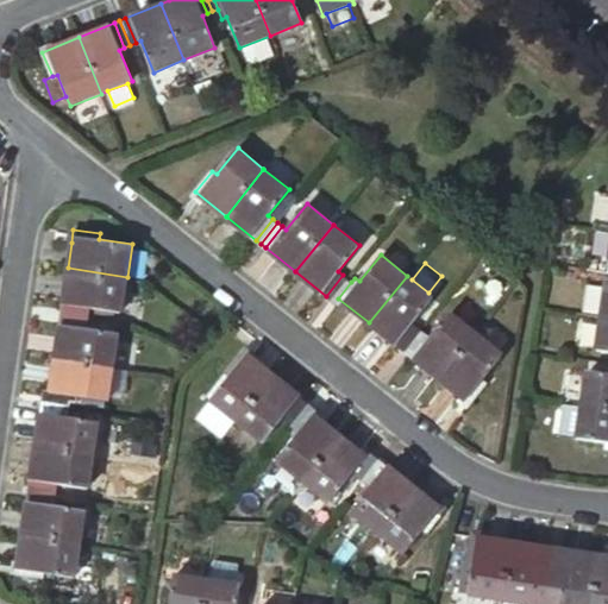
[(127,277),(68,268),(62,306),(88,309),(89,304),(123,309),(127,277)]
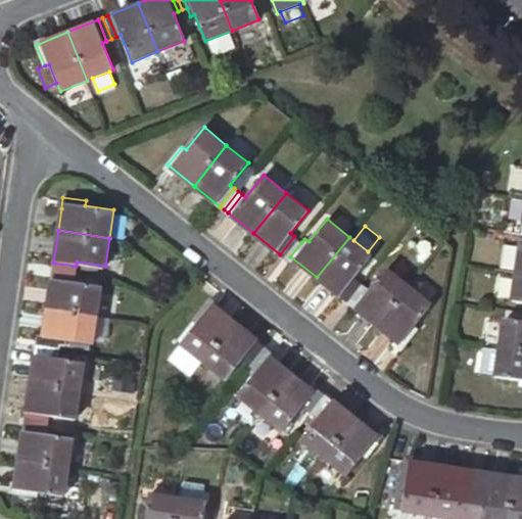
[(298,239),(294,236),(280,254),(283,257),(298,239)]
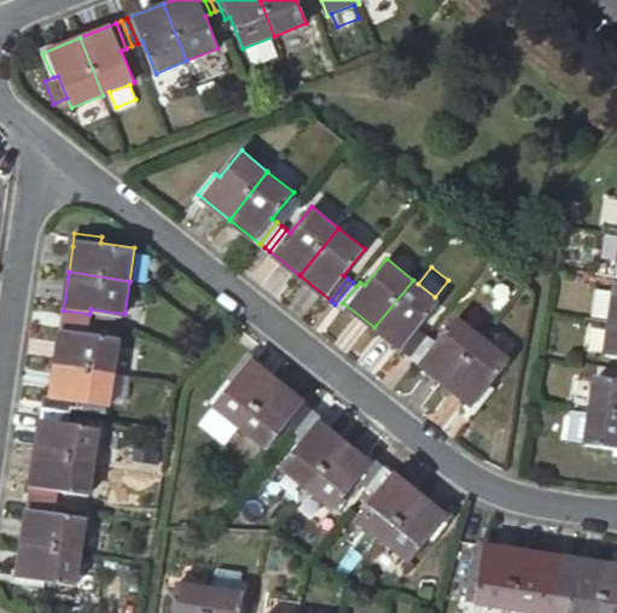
[(435,297),(418,284),(413,280),(374,327),(405,352),(421,331),(418,327),(438,301),(435,297)]
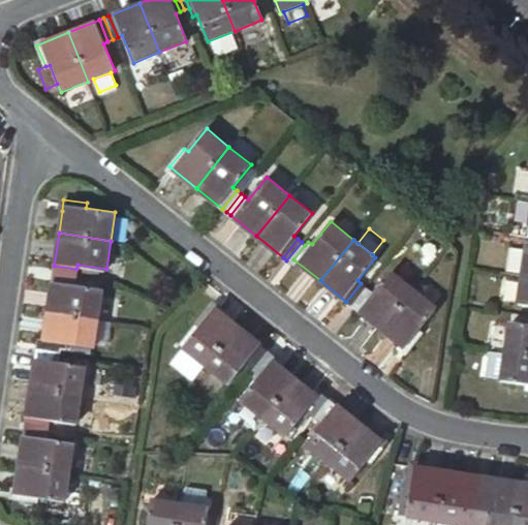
[(305,245),(302,242),(286,260),(290,264),(293,259),(305,245)]
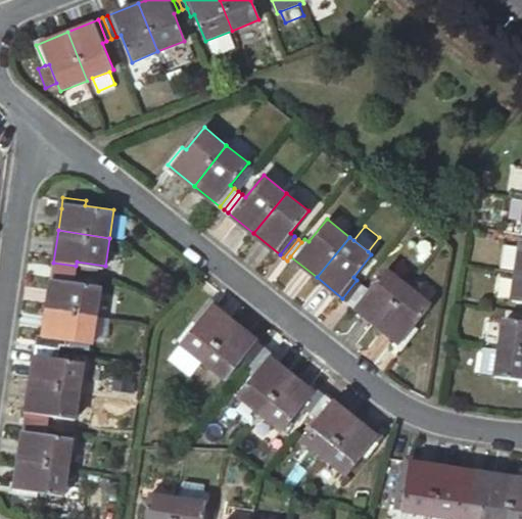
[(53,263),(52,268),(75,272),(76,266),(53,263)]
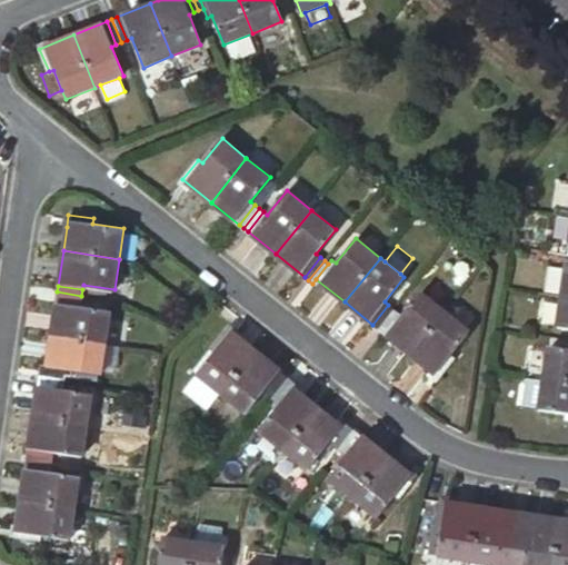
[(445,310),(420,290),(401,315),(397,311),(381,331),(409,354),(445,310)]
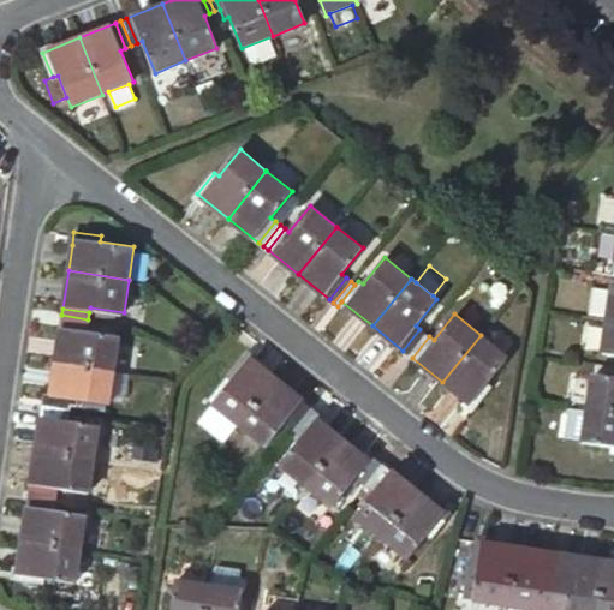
[(61,315),(60,321),(87,326),(88,320),(61,315)]
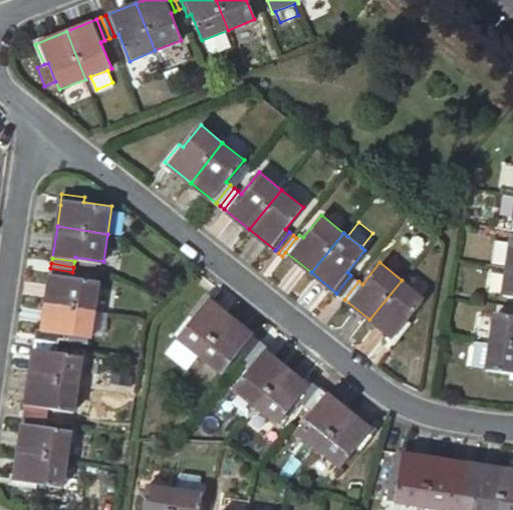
[(512,268),(505,267),(501,295),(512,296),(512,268)]
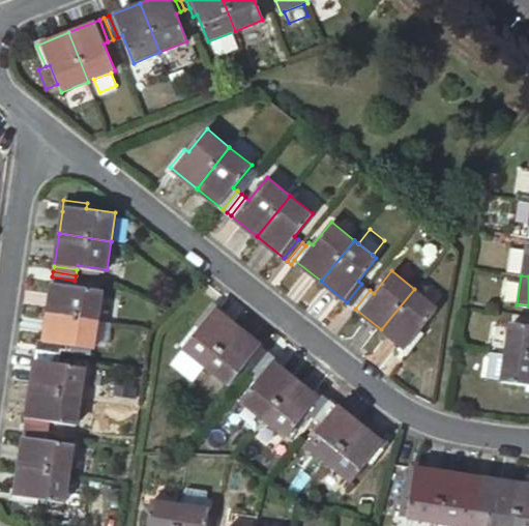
[(75,281),(52,276),(47,311),(99,318),(104,289),(75,285),(75,281)]
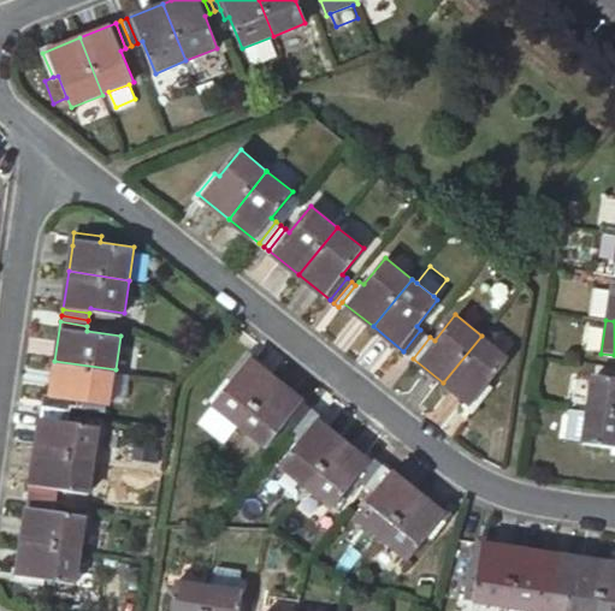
[(425,333),(420,330),(403,351),(408,355),(425,333)]
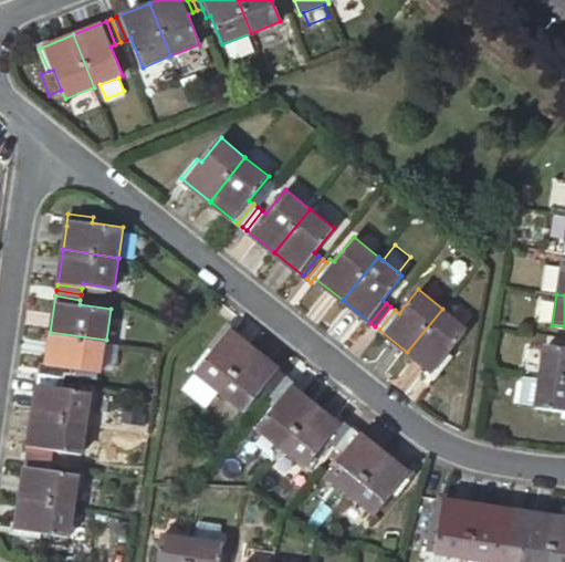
[(395,310),(390,306),(375,326),(379,330),(395,310)]
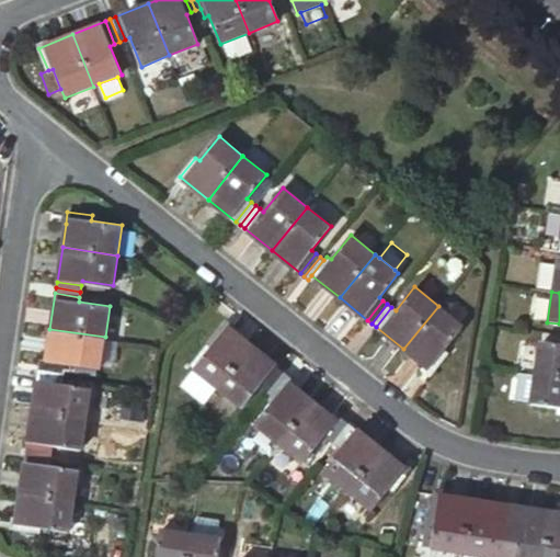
[(463,325),(438,306),(403,349),(432,372),(447,352),(443,349),(463,325)]
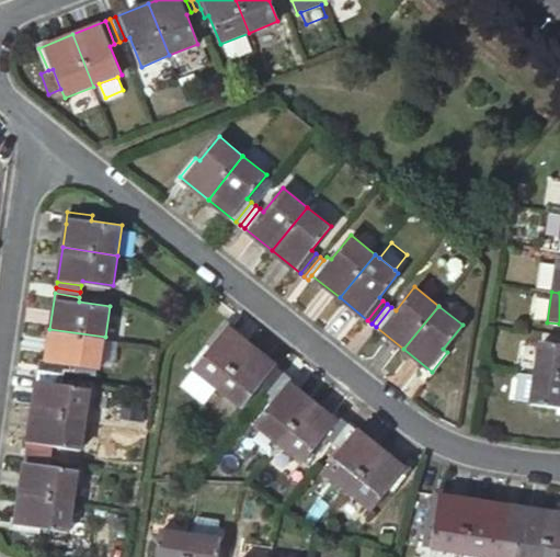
[(192,367),(216,386),(251,343),(224,320),(208,340),(212,343),(192,367)]
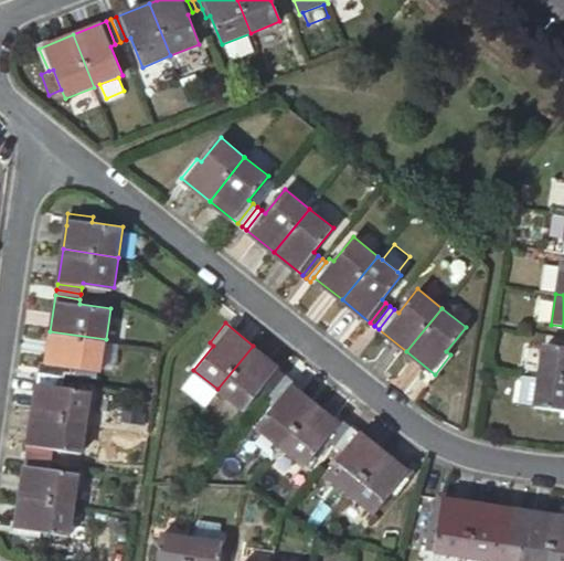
[(106,339),(50,331),(44,367),(70,370),(70,366),(100,370),(106,339)]
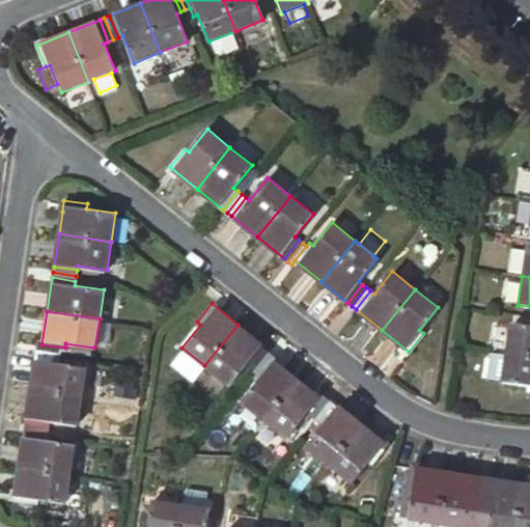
[(178,344),(182,348),(200,325),(197,322),(178,344)]
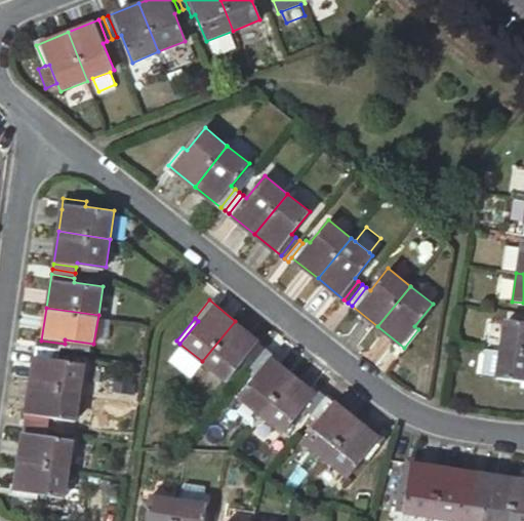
[(523,322),(504,320),(499,348),(523,352),(523,322)]
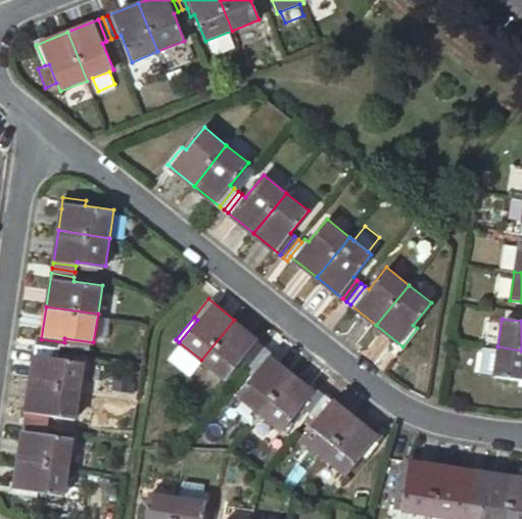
[(234,320),(201,360),(224,378),(242,356),(245,359),(259,340),(234,320)]
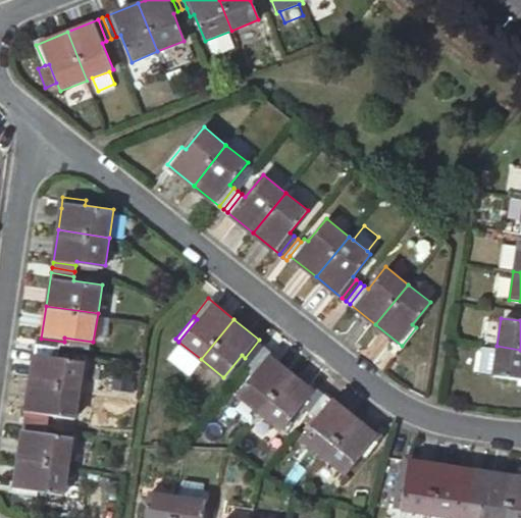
[(35,338),(34,343),(63,347),(64,342),(41,339),(35,338)]
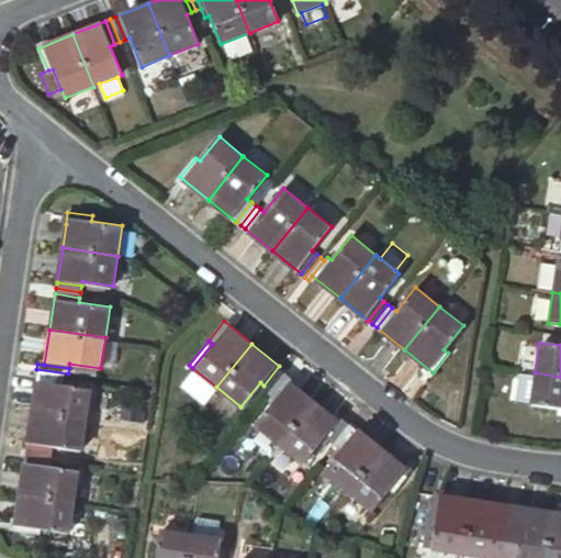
[(284,370),(279,366),(264,386),(269,389),(284,370)]
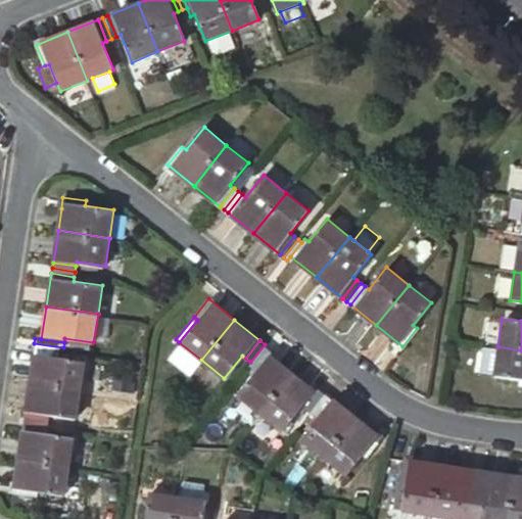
[(201,360),(179,342),(168,357),(190,374),(201,360)]
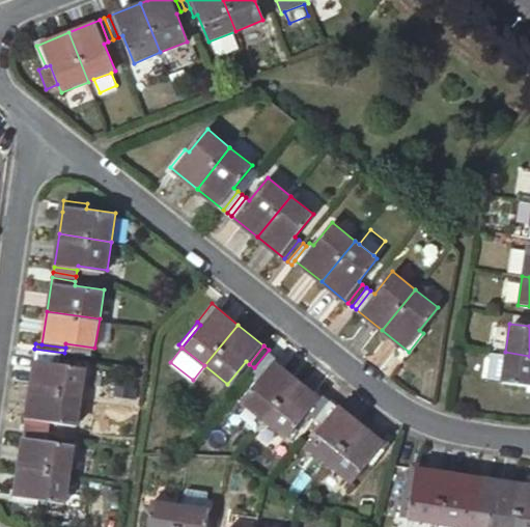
[(34,349),(34,354),(57,358),(63,359),(64,353),(34,349)]
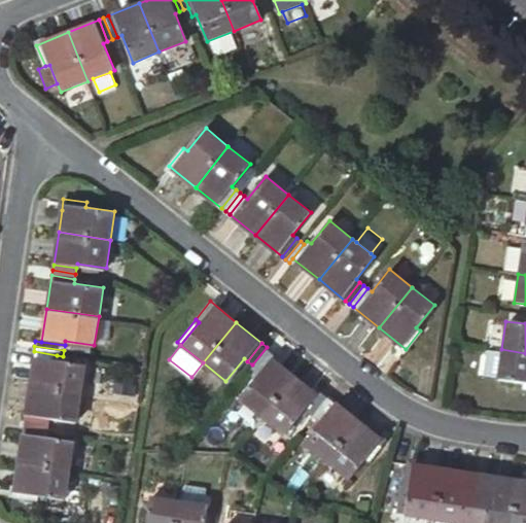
[(267,347),(252,364),(256,369),(268,354),(271,350),(267,347)]
